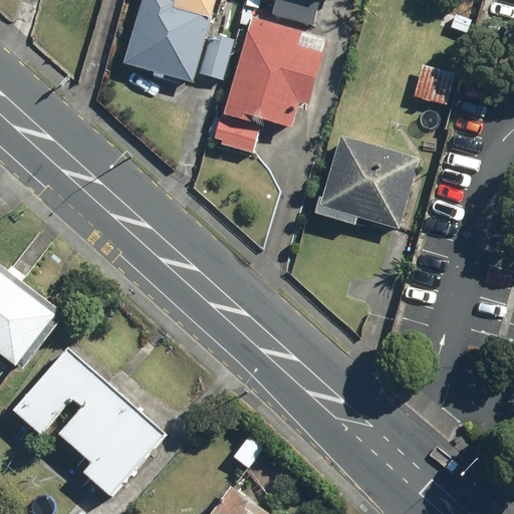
[(143,0),(124,65),(195,84),(218,0),(143,0)]
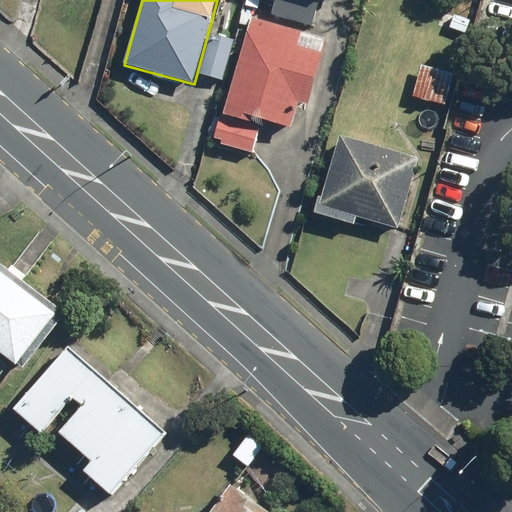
[(268,0),(274,1),(270,14),(313,26),(320,0),(268,0)]
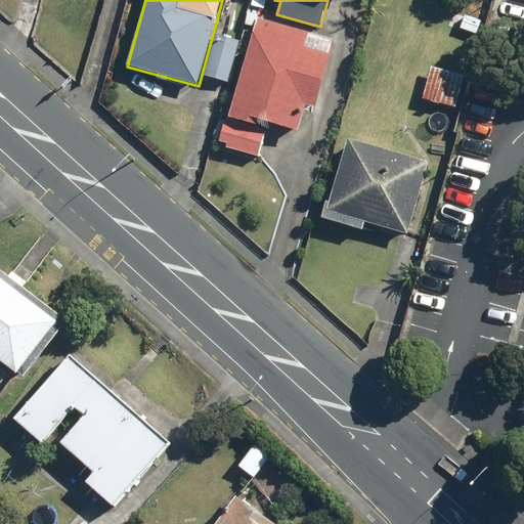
[(336,40),(258,17),(229,117),(259,125),(260,122),(295,131),(303,102),(316,106),(336,40)]
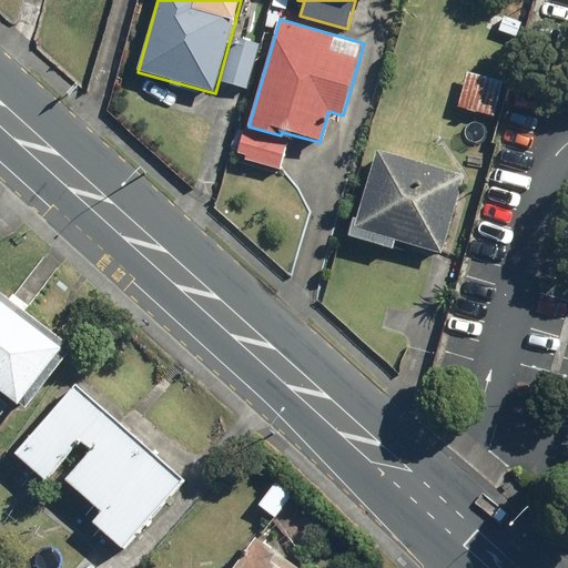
[(261,44),(234,37),(221,82),(247,90),(261,44)]
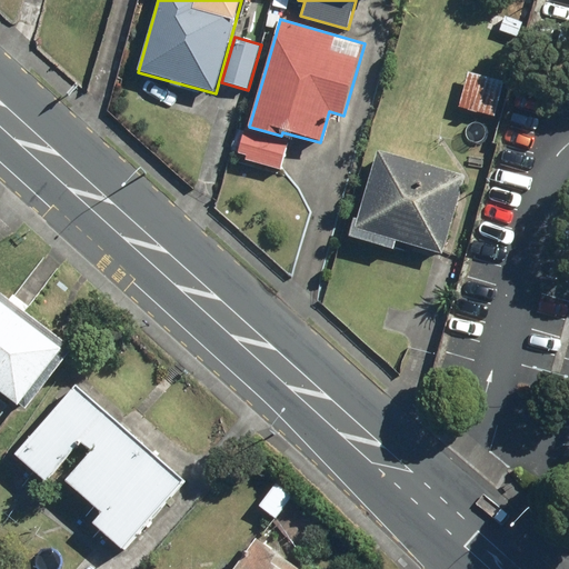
[(505,82),(471,72),(460,107),(495,117),(505,82)]
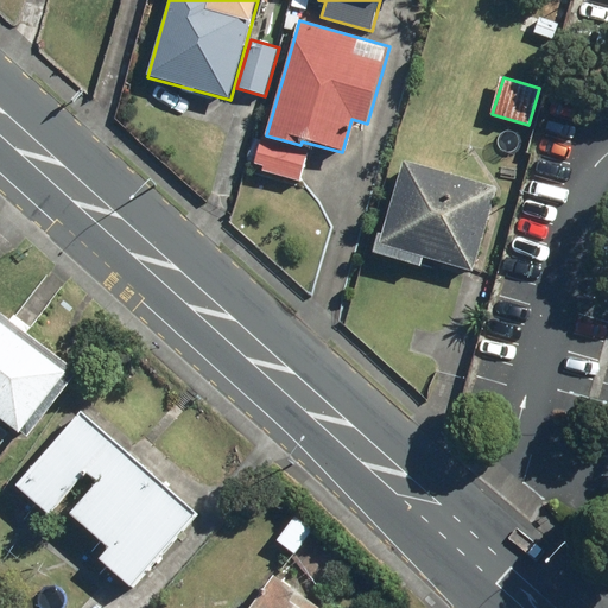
[(309,151),(263,139),(257,164),(264,166),(263,171),(301,182),(309,151)]
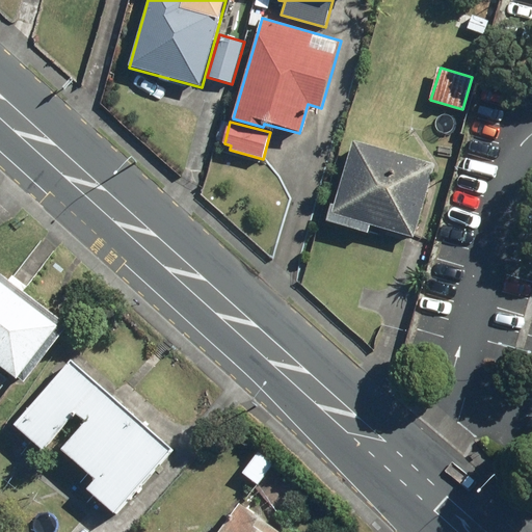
[(437,163),(354,139),(335,206),(330,205),(325,221),(371,235),(373,225),(415,238),(437,163)]
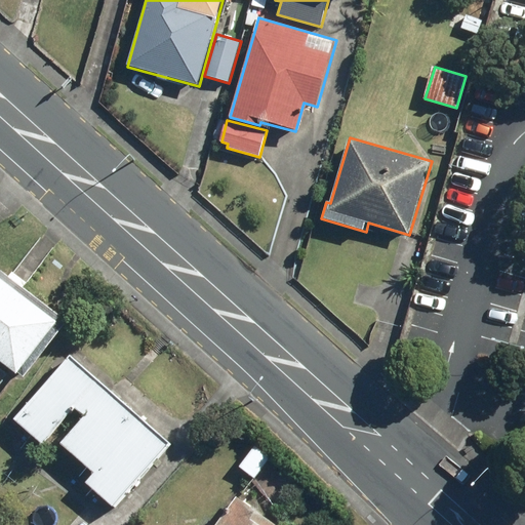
[(0,387),(13,370),(25,379),(69,322),(0,269),(0,387)]
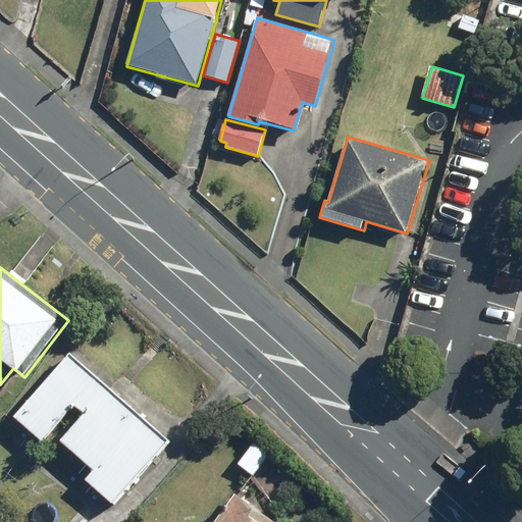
[(62,440),(95,470),(86,479),(114,505),(167,446),(70,360),(17,418),(44,441),(75,406),(86,415),(62,440)]
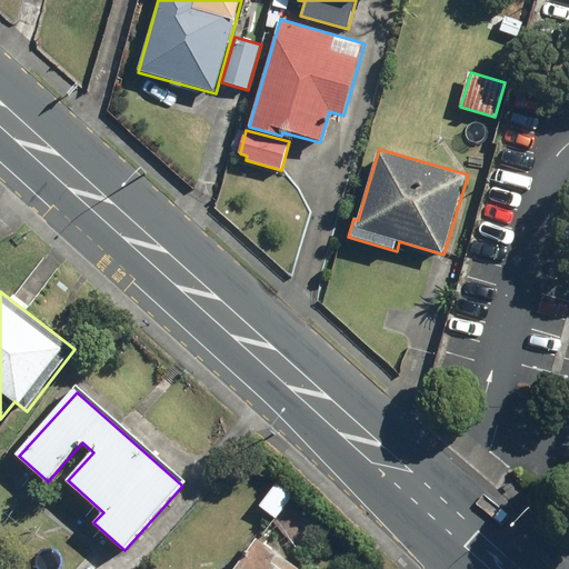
[(277,483),(260,506),(276,518),(293,496),(277,483)]
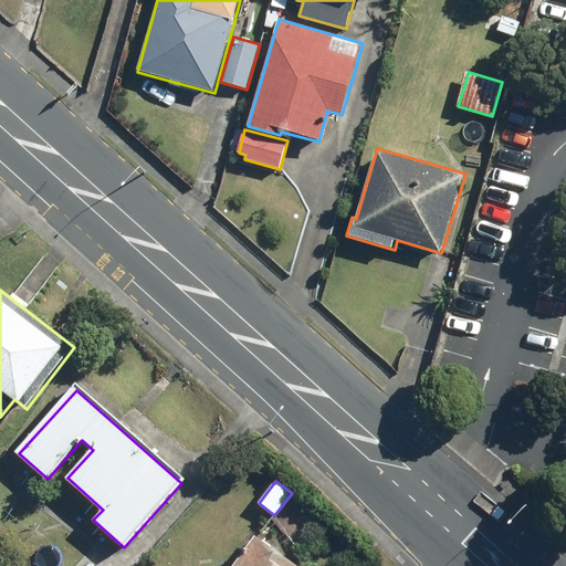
[(297,565),(255,535),(231,565),(297,565)]
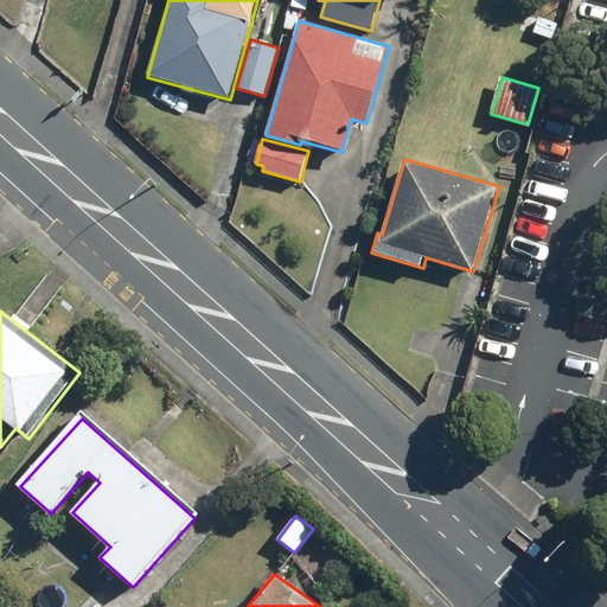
All buildings are outlined.
